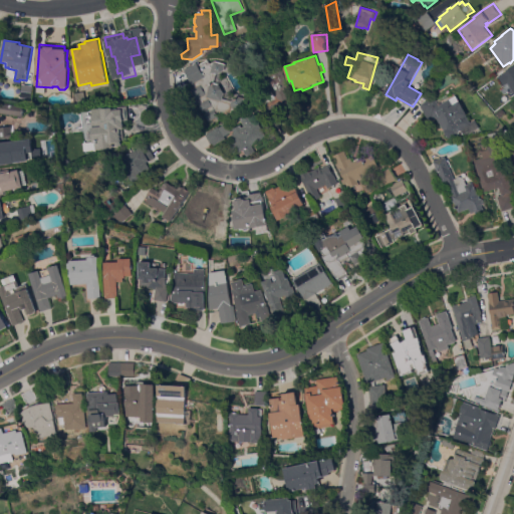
[(216,113),(219,117),(210,122),(205,114),(207,113),(205,110),(203,111),(199,104),(194,106),(192,102),(197,100),(192,90),(196,88),(194,83),(193,84),(189,78),(190,77),(189,76),(188,76),(184,70),(197,63),(198,66),(207,61),(209,64),(216,60),(225,62),(223,75),(222,75),(216,74),(213,84),(225,87),(223,94),(232,96),(232,95),(244,98),(241,110),(238,109),(236,116),(218,111),(216,113)]
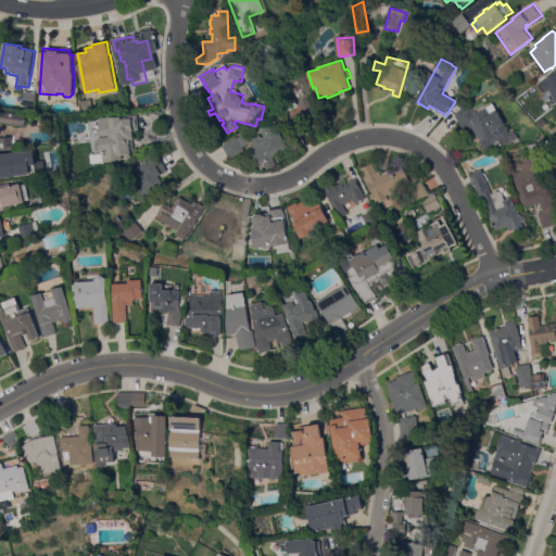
[(318,113),(291,127),(276,96),(286,91),(278,77),(299,66),(314,97),(311,98),(318,113)]
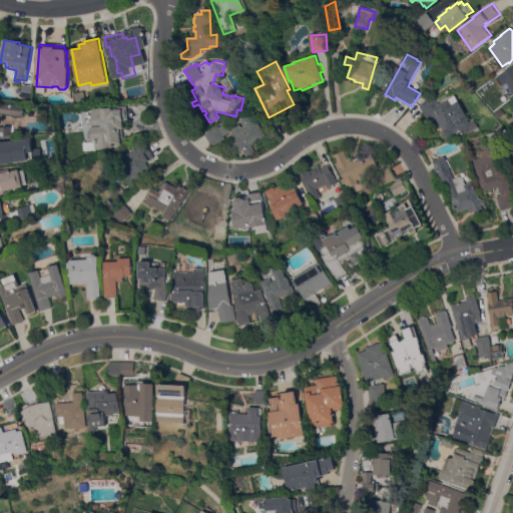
[(512,91),(508,83),(504,85),(499,76),(507,72),(506,70),(512,66),(512,91)]
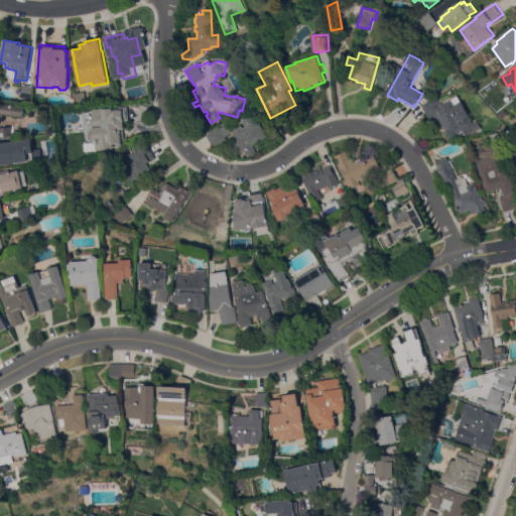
[(32,87),(30,99),(20,97),(22,85),(32,87)]
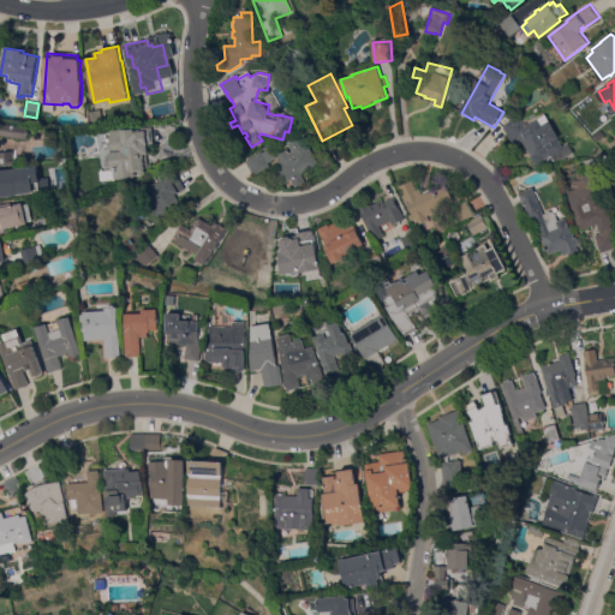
[(165,103),(168,119),(154,123),(150,107),(165,103)]
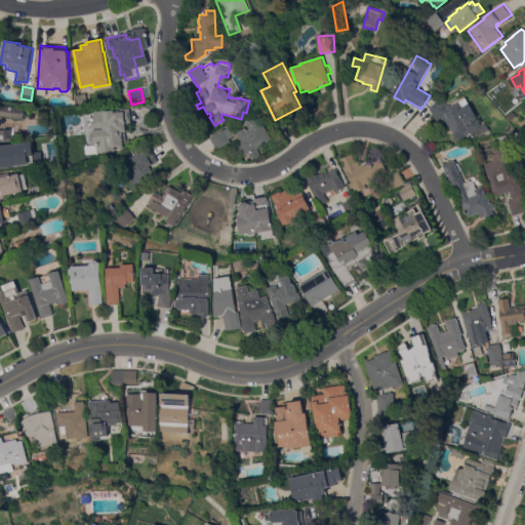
[(86,94),(88,105),(78,107),(76,95),(86,94)]
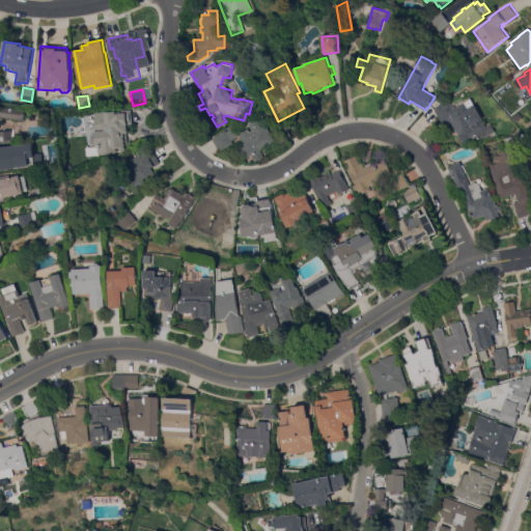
[(128,98),(130,105),(122,107),(120,100),(128,98)]
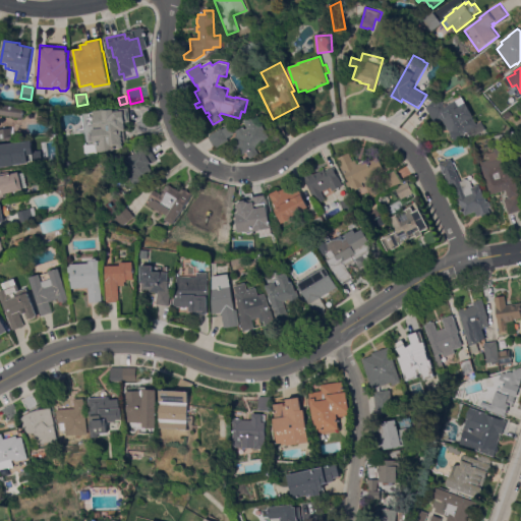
[(477,135),(476,133),(471,136),(468,132),(456,139),(455,138),(454,139),(452,136),(453,135),(444,120),(437,124),(427,109),(437,100),(438,101),(441,99),(444,103),(454,97),(457,102),(463,98),(475,116),(473,117),(478,125),(483,122),(487,129),(477,135)]
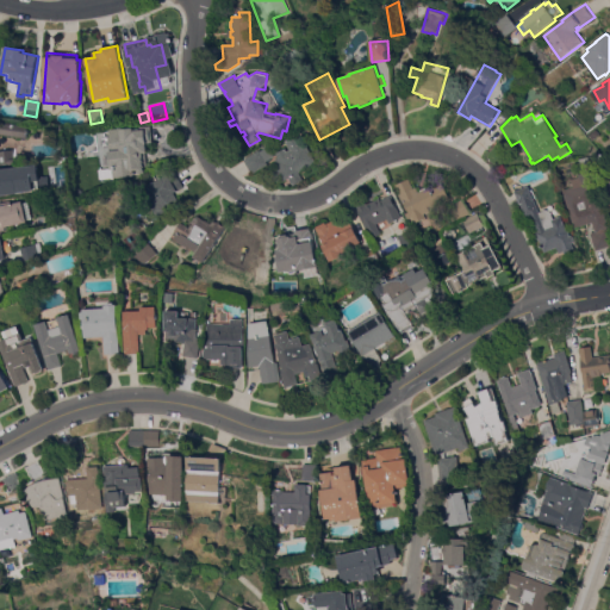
[(0,123),(29,128),(27,139),(0,135),(0,123)]
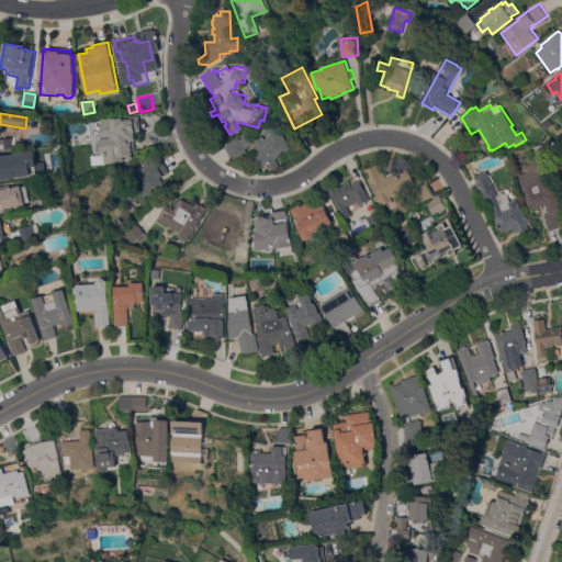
[(101,154),(99,154),(98,143),(100,143),(100,141),(101,141),(99,127),(101,126),(101,120),(112,119),(113,121),(128,119),(128,117),(138,116),(141,132),(134,133),(135,142),(133,142),(135,154),(132,154),(133,160),(122,161),(123,163),(104,165),(104,157),(101,157),(101,154)]
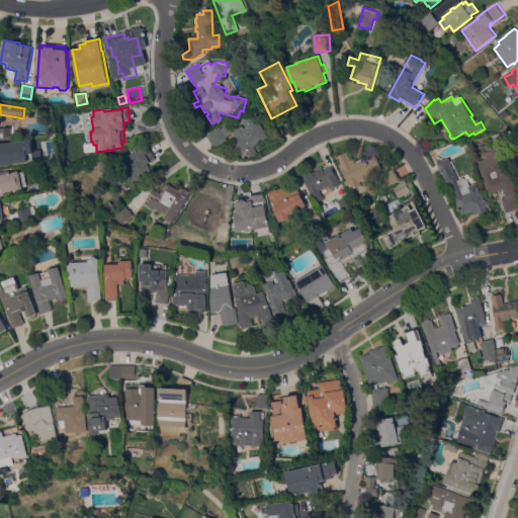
[(505,120),(501,115),(508,110),(511,115),(505,120)]
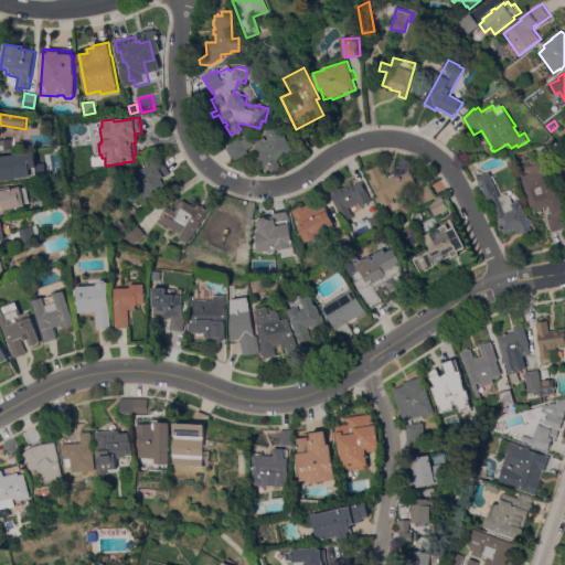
[(280,134),(283,132),(292,151),(277,160),(280,168),(272,172),(267,166),(257,171),(252,162),(258,158),(255,153),(256,152),(254,149),(258,147),(256,142),(264,138),(266,141),(268,139),(265,132),(276,126),(280,134)]
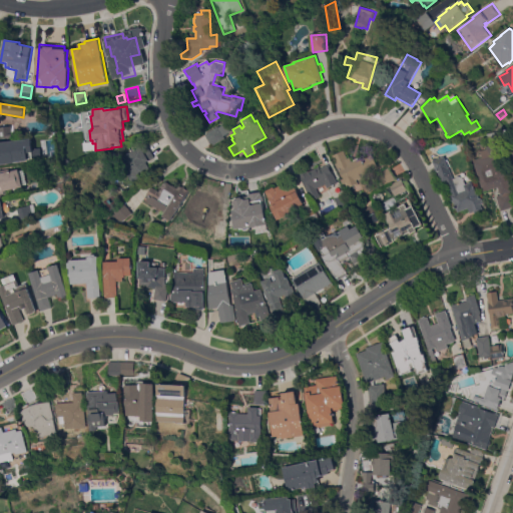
[(213,145),(212,144),(210,144),(204,135),(218,127),(218,128),(226,123),(230,128),(229,129),(230,131),(223,136),(225,138),(213,145)]
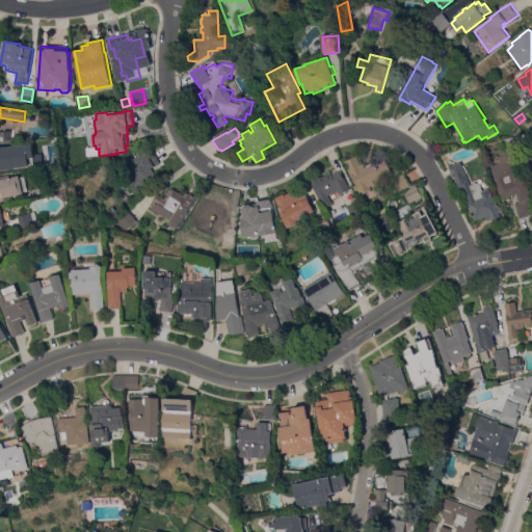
[(0,132),(15,131),(16,143),(0,144),(0,132)]
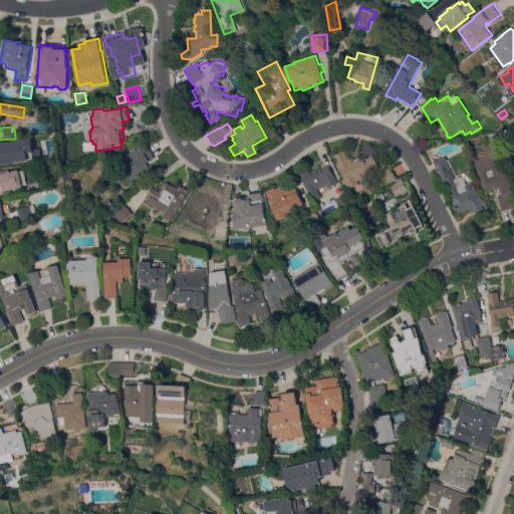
[(0,143),(32,140),(34,153),(27,153),(28,161),(15,162),(15,163),(1,165),(1,166),(0,166),(0,143)]
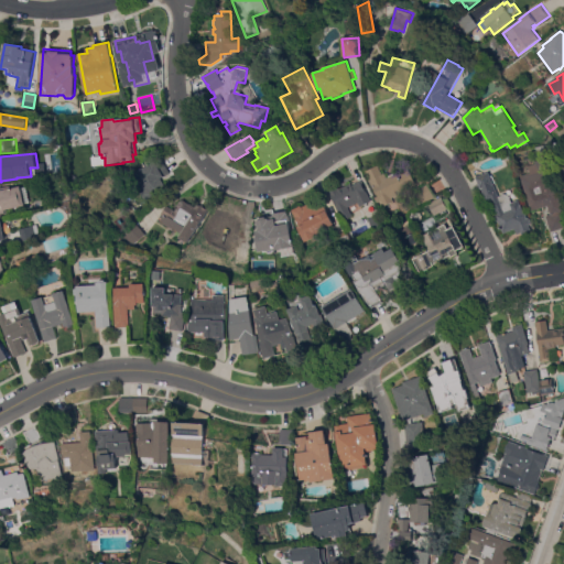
[(532,212),(521,177),(531,174),(530,167),(538,165),(537,162),(548,159),(563,212),(563,228),(552,232),(546,216),(552,215),(549,206),(532,212)]
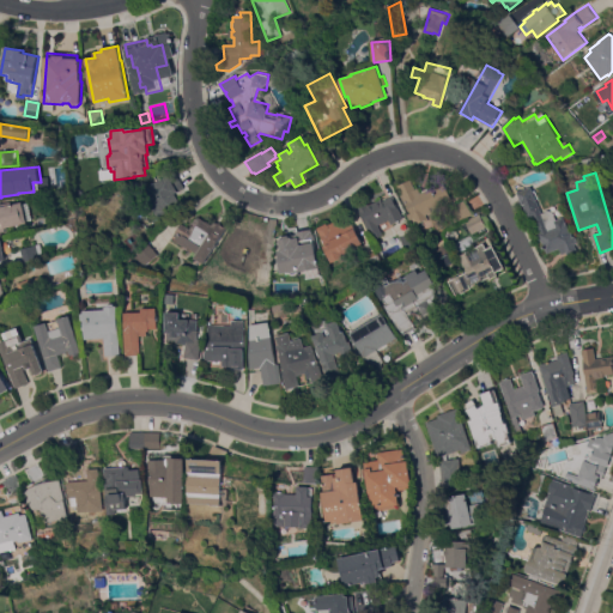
[(152,210),(155,207),(144,189),(168,176),(177,193),(175,194),(182,208),(158,222),(152,210)]
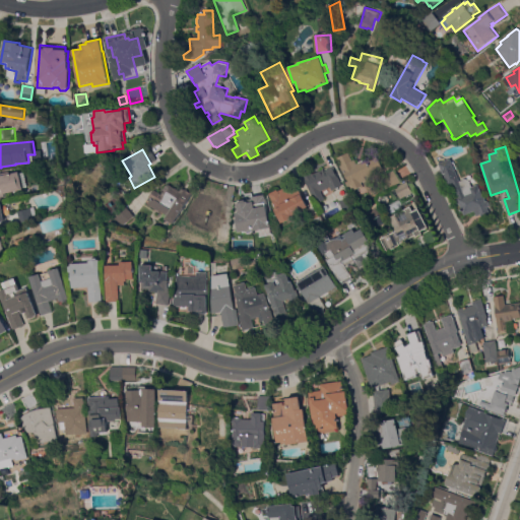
[(337,159),(348,153),(352,160),(354,159),(356,164),(376,154),(383,170),(375,174),(376,176),(362,183),(364,187),(353,192),(350,186),(347,187),(345,183),(349,181),(345,175),(344,175),(337,159)]
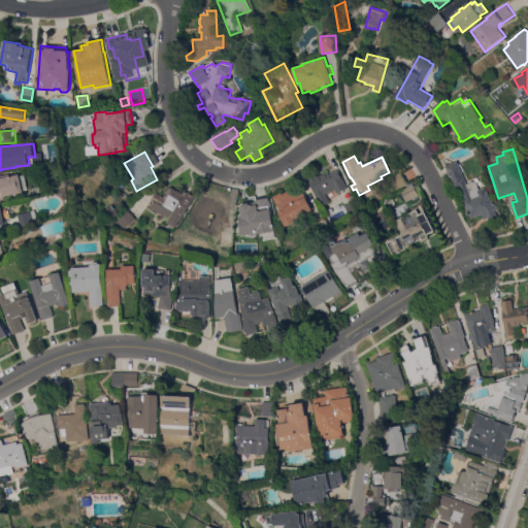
[(470,183),(472,182),(475,183),(476,183),(479,185),(480,186),(479,187),(480,190),(487,188),(491,198),(494,205),(495,204),(497,205),(498,208),(497,210),(496,211),(498,218),(490,221),(489,218),(485,220),(483,215),(471,219),(467,208),(466,208),(464,203),(465,203),(464,201),(466,201),(461,188),(457,189),(452,177),(451,177),(447,166),(459,162),(467,185),(470,184),(470,183)]
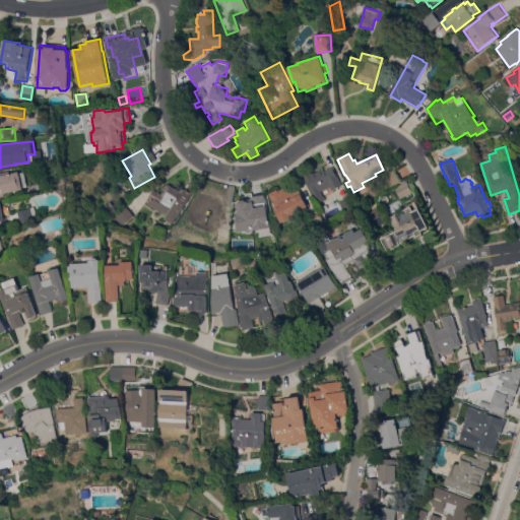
[(342,186),(332,191),(330,188),(321,192),(323,196),(314,200),(310,193),(311,192),(304,177),(312,173),(313,175),(324,170),(325,172),(333,168),(342,186)]
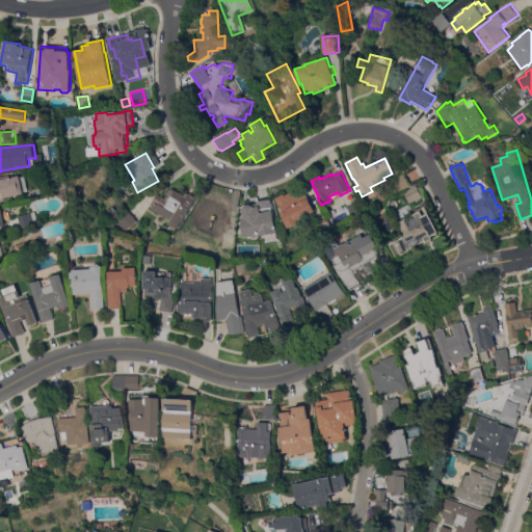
[(410,187),(399,194),(392,182),(403,175),(410,187)]
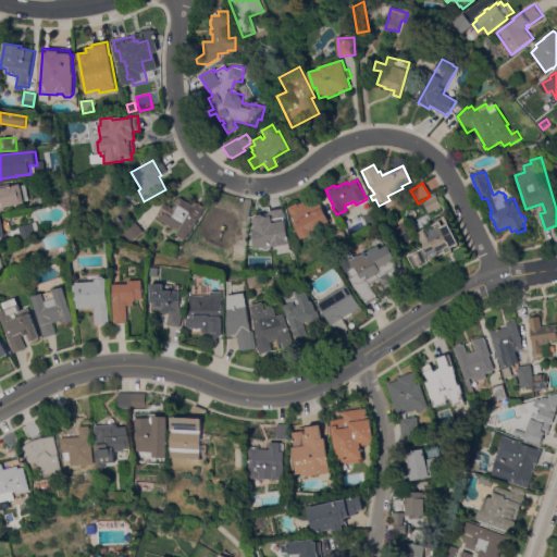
[(0,186),(10,184),(10,186),(21,184),(25,203),(3,208),(4,211),(0,211),(0,186)]
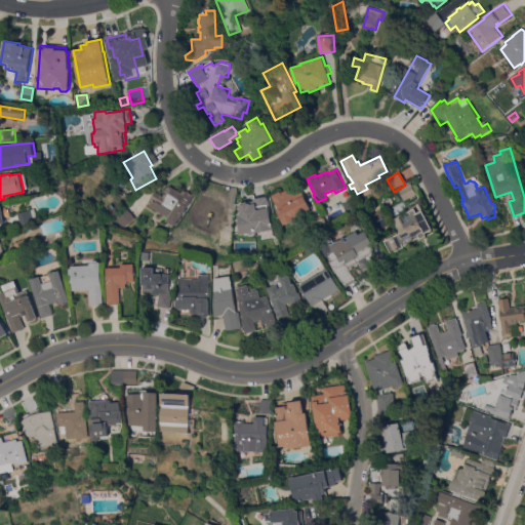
[(172,225),(172,226),(165,221),(168,217),(158,211),(158,212),(152,208),(152,207),(149,206),(150,204),(148,202),(153,195),(162,200),(172,184),(194,196),(174,227),(172,225)]
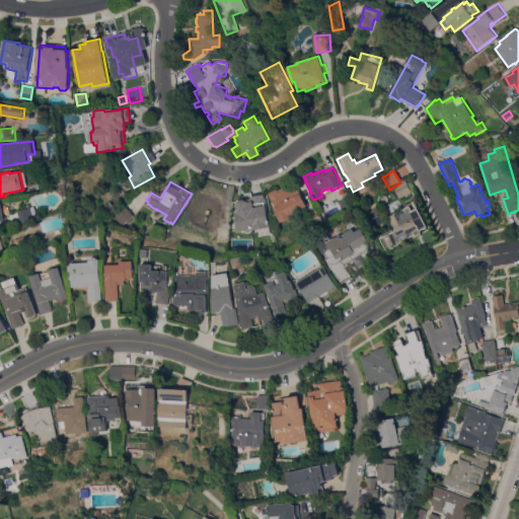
[(413,193),(399,200),(394,188),(406,181),(413,193)]
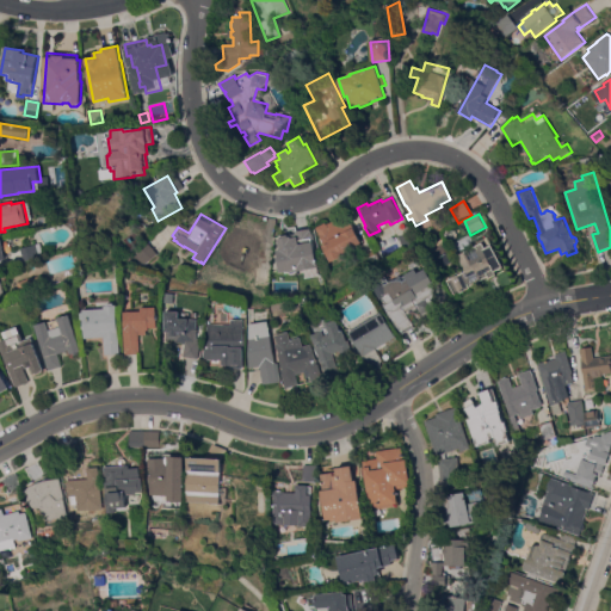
[(341,254),(343,257),(332,261),(325,247),(326,246),(320,234),(319,234),(316,229),(327,223),(327,226),(347,215),(362,244),(341,254)]
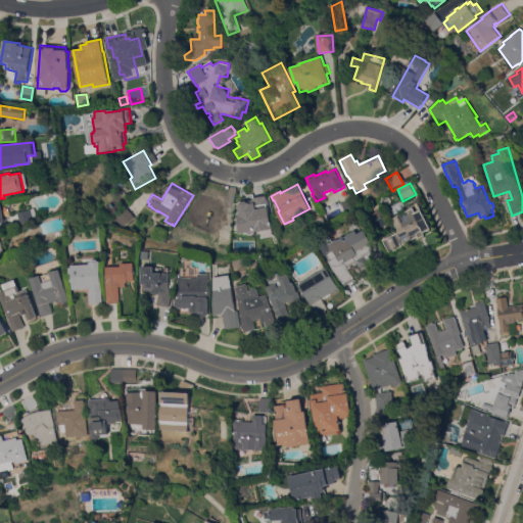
[(217,223),(209,220),(210,217),(202,214),(201,218),(190,214),(194,203),(196,204),(199,196),(223,205),(217,223)]
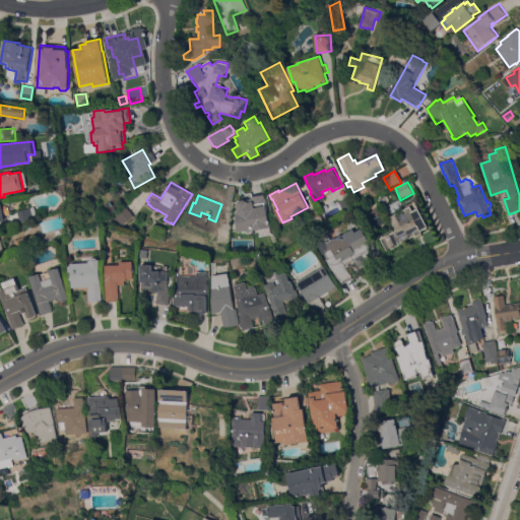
[(237,233),(234,218),(236,218),(236,213),(238,213),(237,203),(238,203),(239,201),(245,200),(246,201),(248,201),(248,203),(254,202),(253,196),(263,195),(264,196),(265,196),(266,205),(265,205),(265,206),(266,206),(270,228),(252,232),(252,230),(251,233),(248,233),(245,232),(239,233),(237,233)]
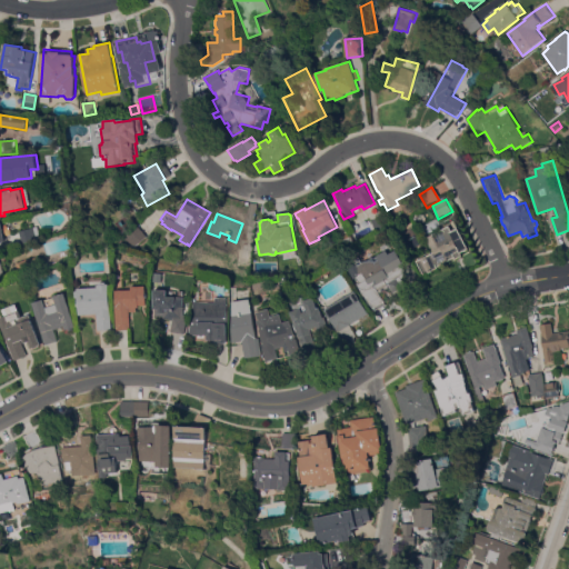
[(383,216),(389,227),(377,232),(371,221),(383,216)]
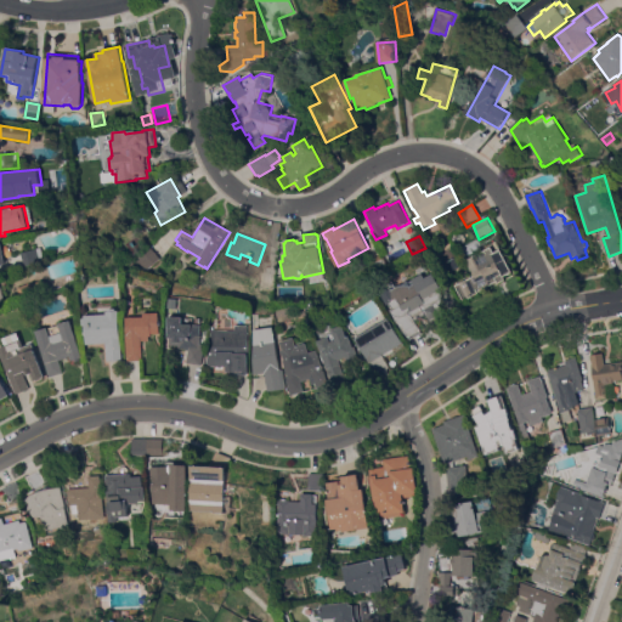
[(148,270),(137,258),(150,247),(160,259),(148,270)]
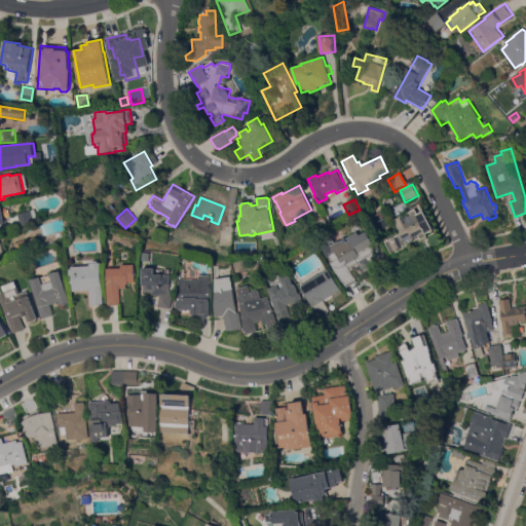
[(34,210),(36,219),(33,220),(34,222),(21,226),(17,215),(34,210)]
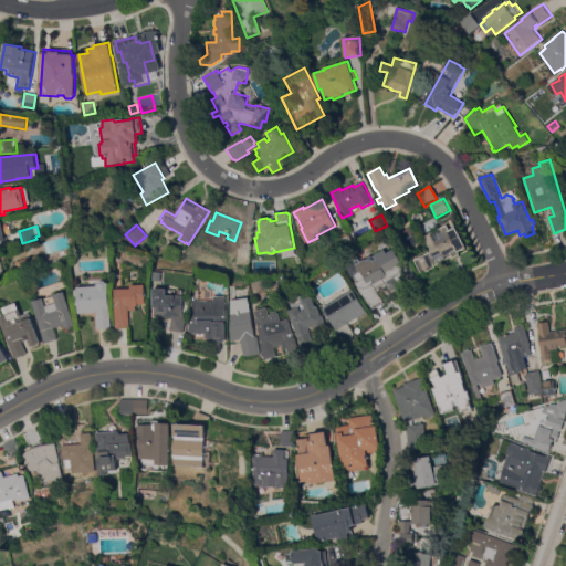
[(465,248),(458,252),(460,255),(454,259),(453,257),(436,265),(437,268),(422,275),(416,260),(431,252),(425,237),(448,226),(450,230),(456,228),(465,248)]
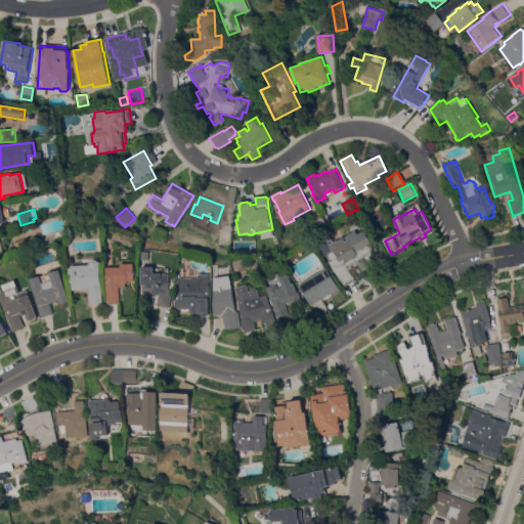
[(321,215),(328,225),(317,230),(312,220),(321,215)]
